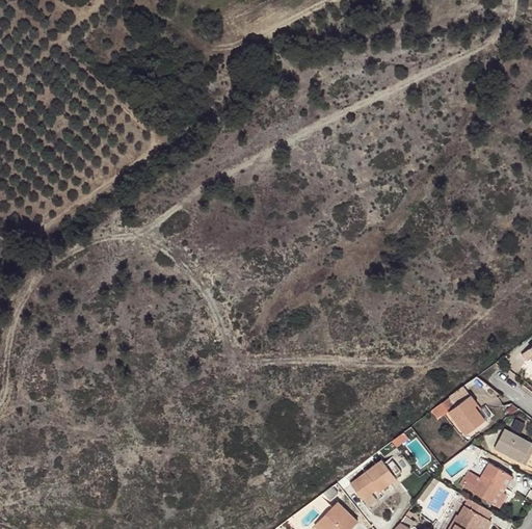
[(531,342),(521,351),(526,360),(531,355),(531,342)]
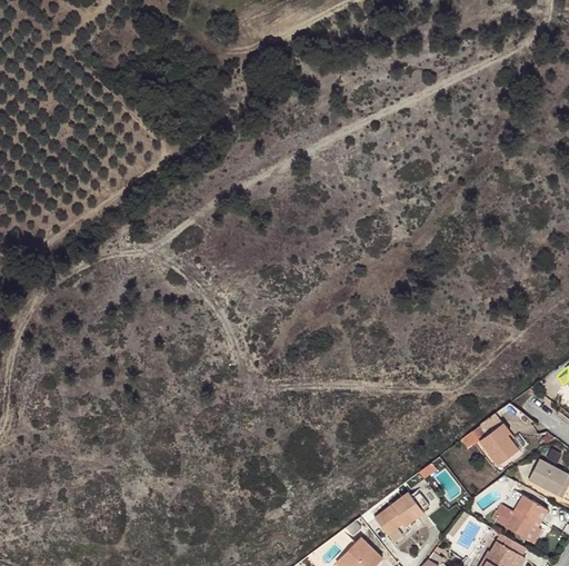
[(503,424),(497,428),(502,436),(507,434),(509,433),(503,424)]
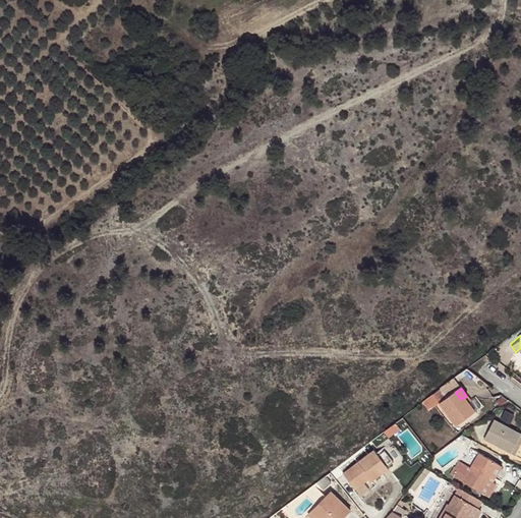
[(460,399),(455,392),(438,403),(454,427),(474,413),(464,397),(460,399)]
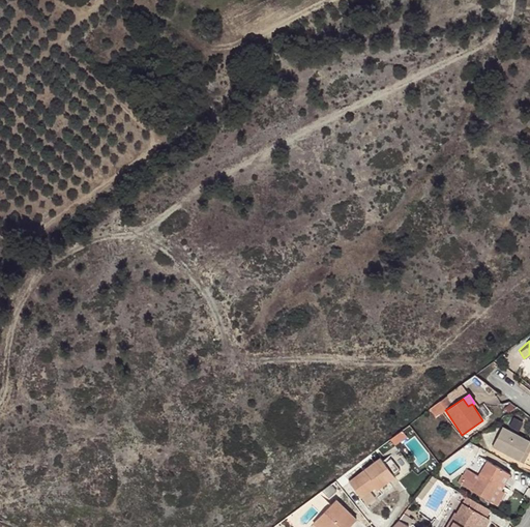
[(527,440),(500,425),(490,443),(518,459),(527,440)]
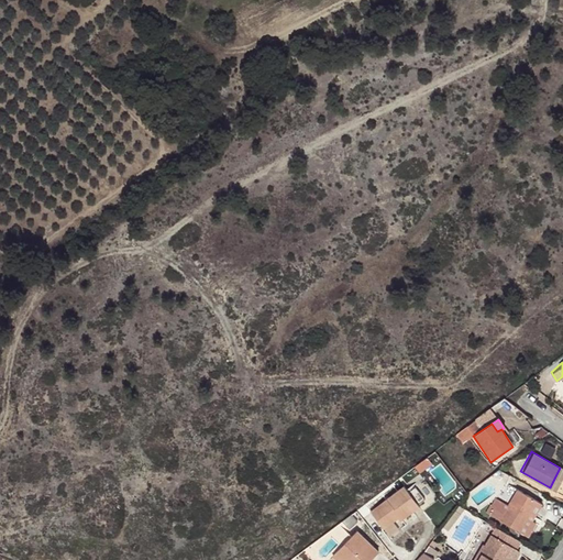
[(417,505),(407,492),(405,487),(370,513),(382,528),(406,512),(409,515),(419,508),(417,505)]
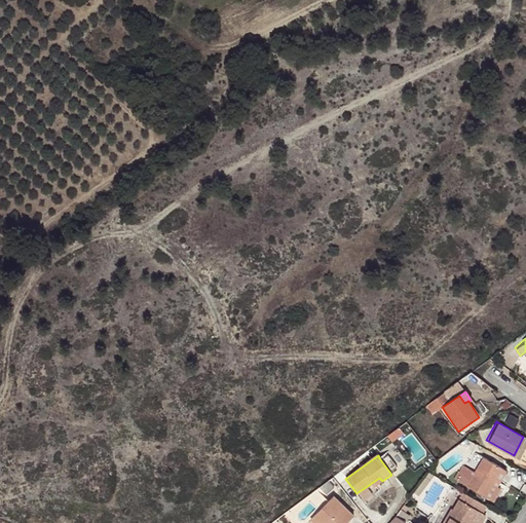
[(386,455),(380,459),(389,472),(396,468),(386,455)]
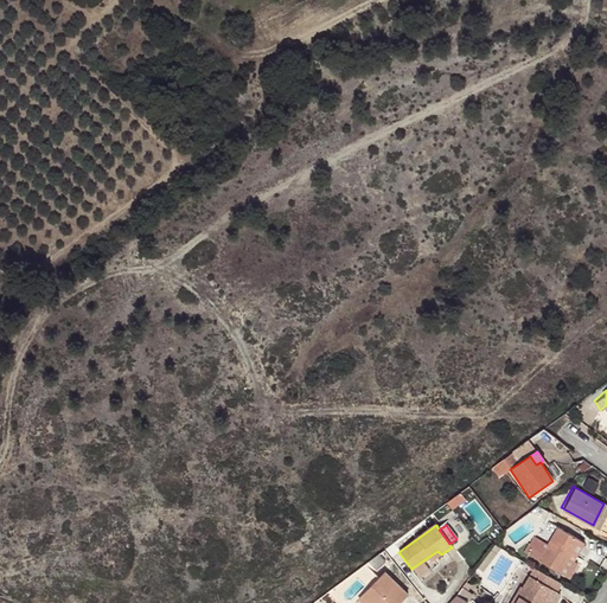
[(579,538),(560,527),(542,558),(562,570),(579,538)]
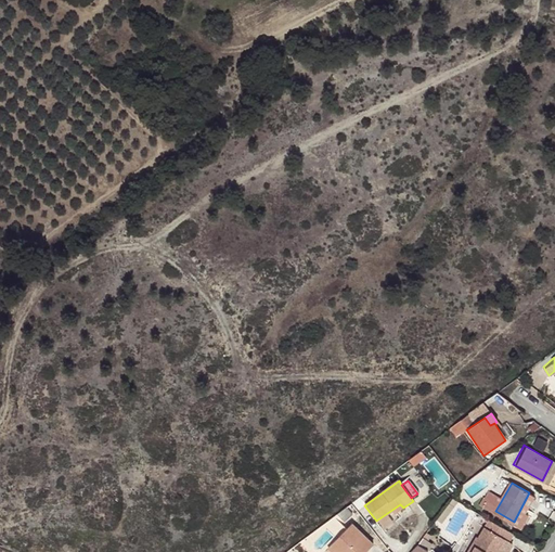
[(515,535),(489,521),(478,538),(482,540),(476,551),(494,551),(497,548),(501,549),(505,539),(511,541),(515,535)]
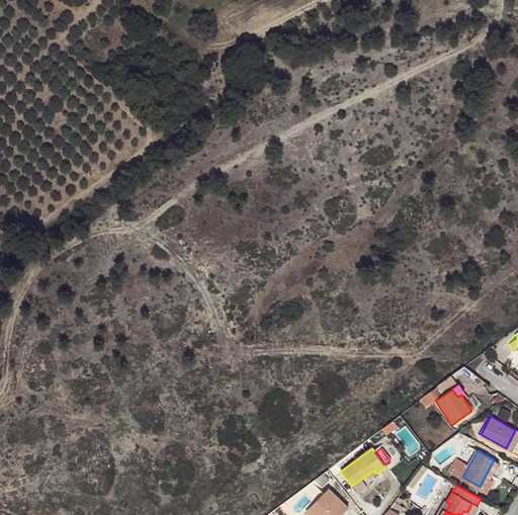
[(329,489),(306,512),(308,514),(342,514),(349,508),(329,489)]
